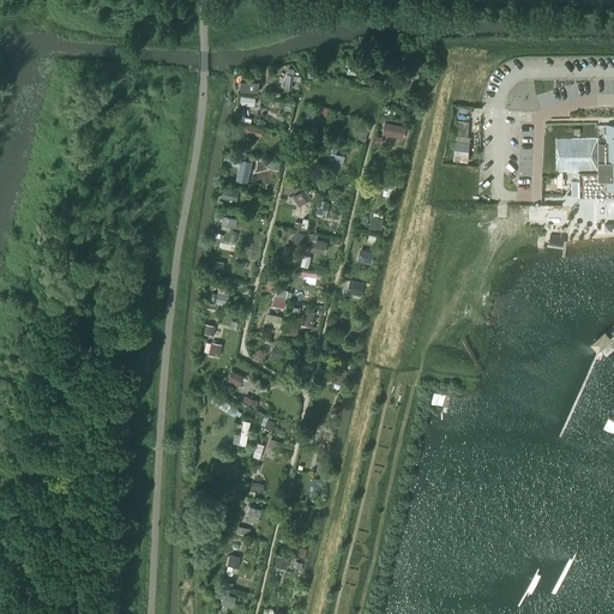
[(306,109),(304,120),(320,122),(323,114),(327,115),(329,107),(321,106),(320,112),(306,109)]
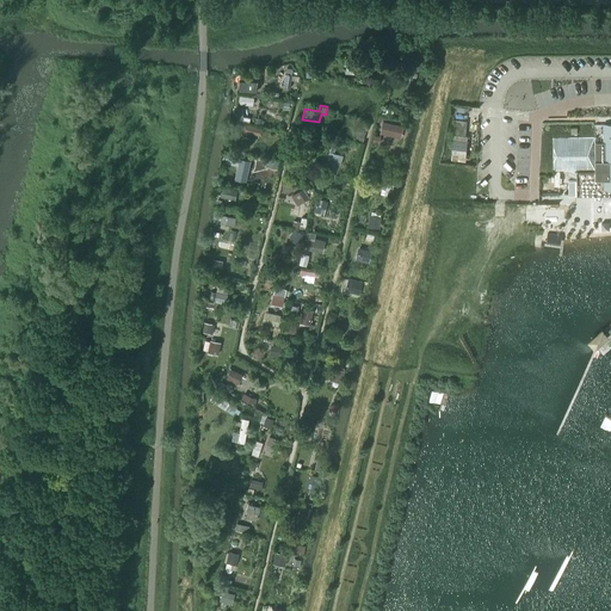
[(467,140),(467,119),(456,121),(457,140),(467,140)]
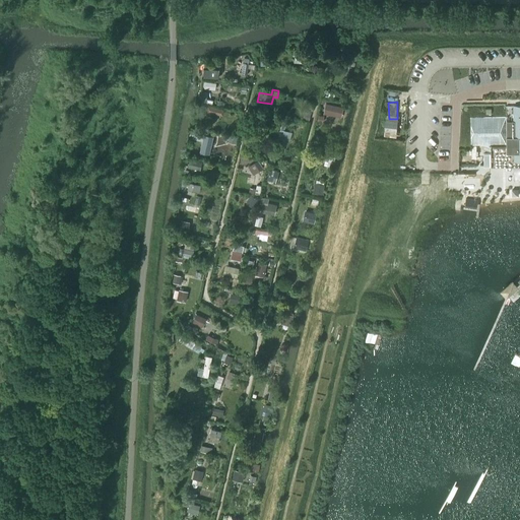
[(326,104),(324,114),(340,118),(343,108),(326,104)]
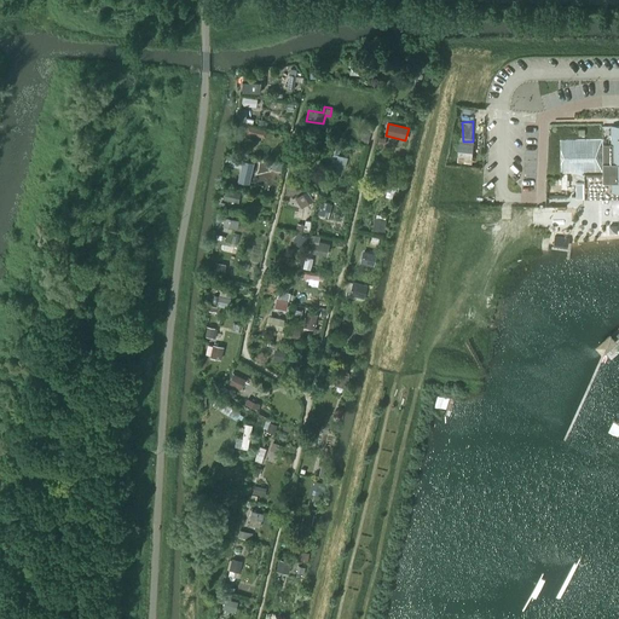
[(249,125),(247,133),(266,138),(268,129),(249,125)]
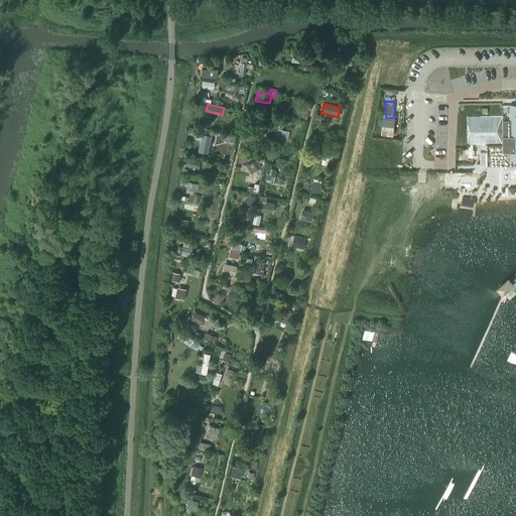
[(515,105),(501,106),(501,117),(467,118),(467,144),(487,143),(487,165),(515,164),(515,105)]
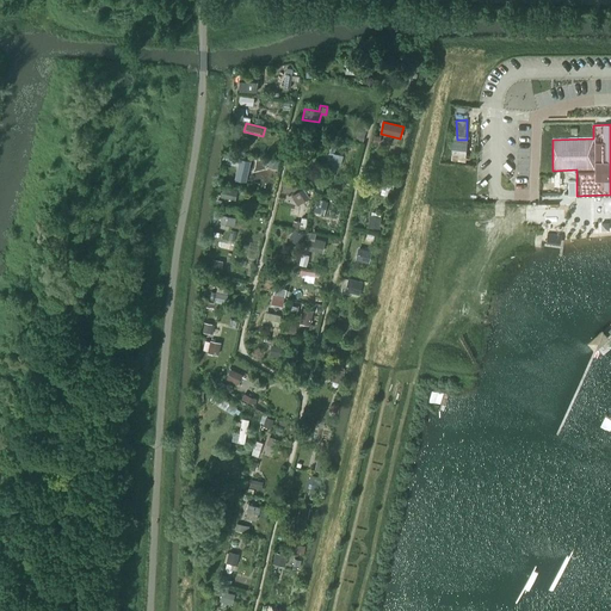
[(325,166),(334,168),(339,153),(334,152),(337,144),(331,142),(325,166)]
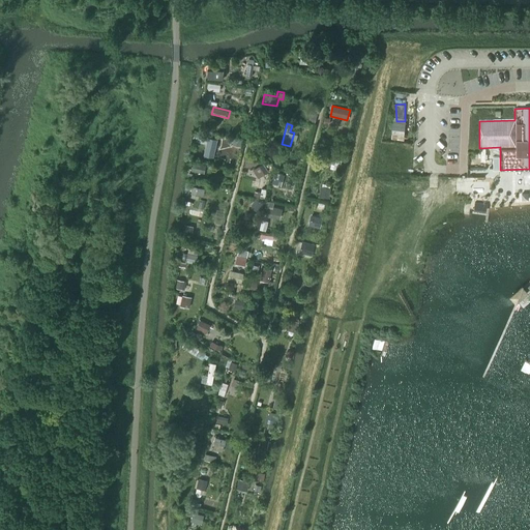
[(394,138),(404,138),(405,128),(394,128),(394,138)]
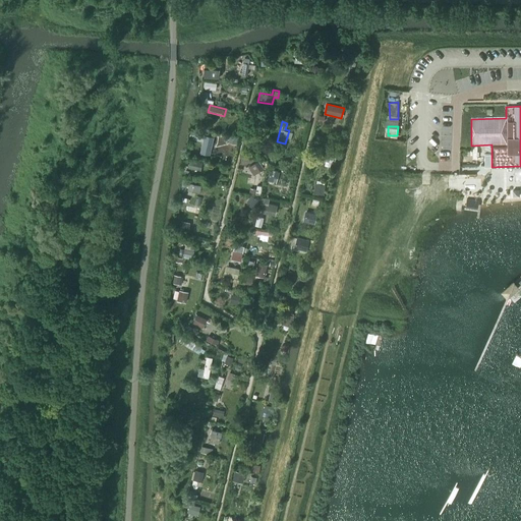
[(212,137),(204,135),(199,153),(209,155),(212,137)]
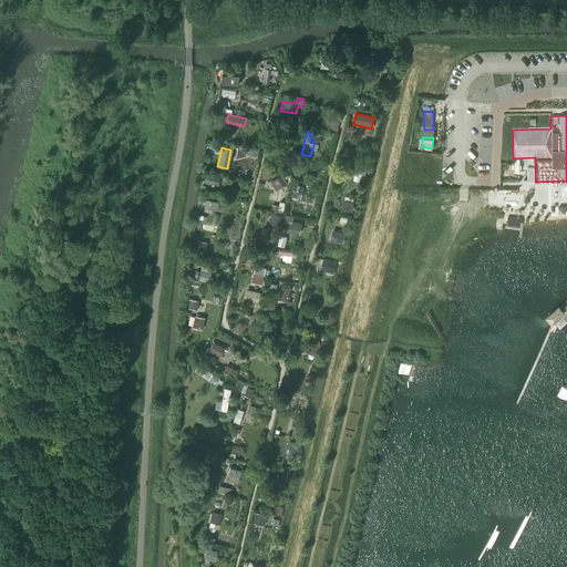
[(219,185),(220,175),(207,173),(206,184),(219,185)]
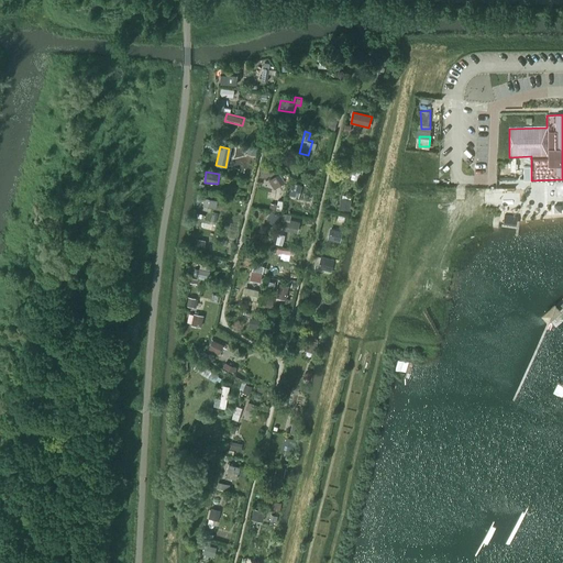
[(282,173),(269,178),(274,187),(285,183),(282,173)]
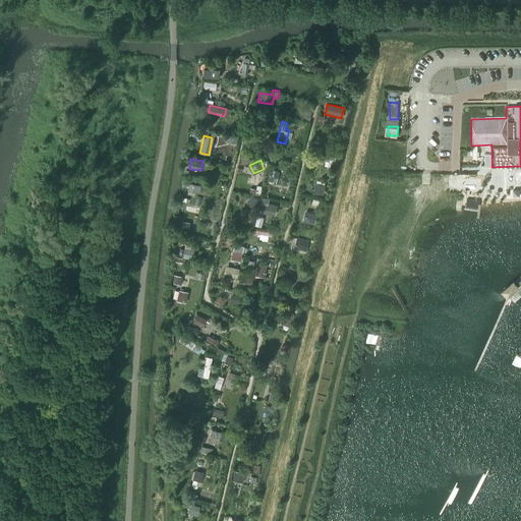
[(200,191),(201,184),(189,182),(188,190),(200,191)]
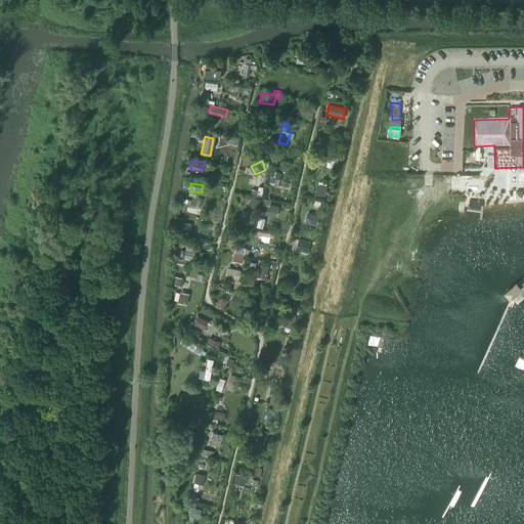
[(263,213),(275,216),(278,206),(269,204),(270,201),(264,199),(262,205),(265,206),(263,213)]
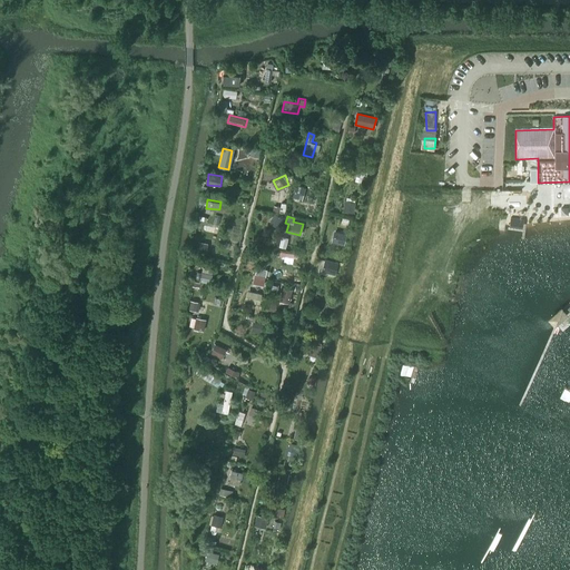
[(511,216),(510,225),(523,227),(524,218),(511,216)]
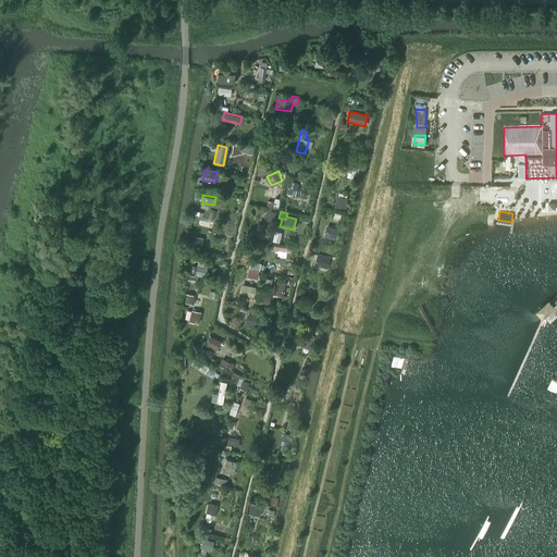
[(200,218),(199,226),(213,229),(214,219),(200,218)]
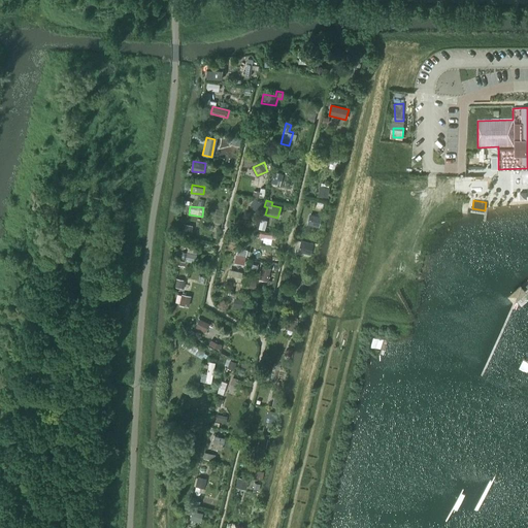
[(320,226),(322,216),(309,212),(307,224),(320,226)]
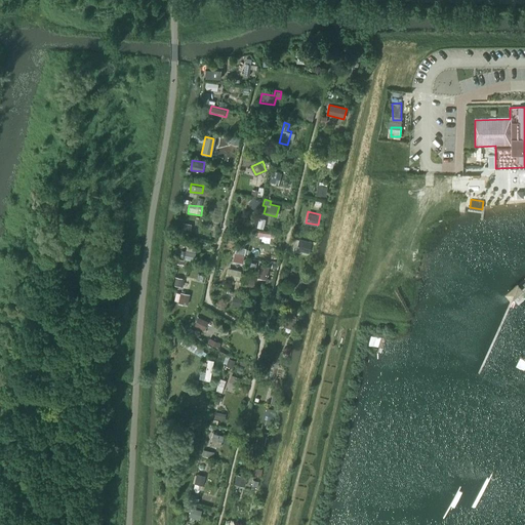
[(259,230),(258,236),(274,239),(275,234),(259,230)]
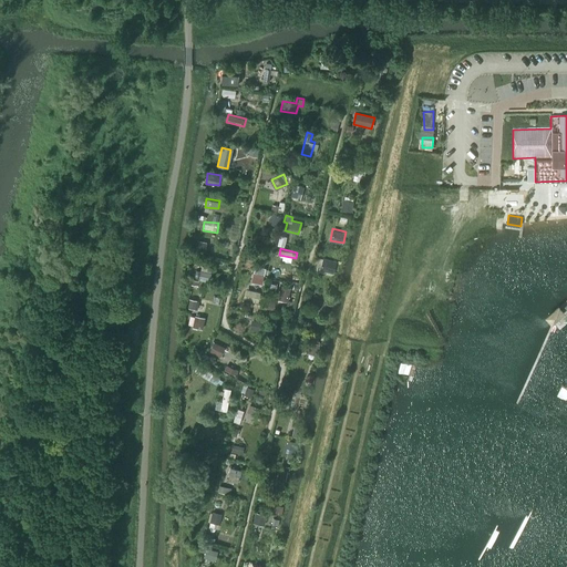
[(320,268),(333,271),(337,259),(323,256),(320,268)]
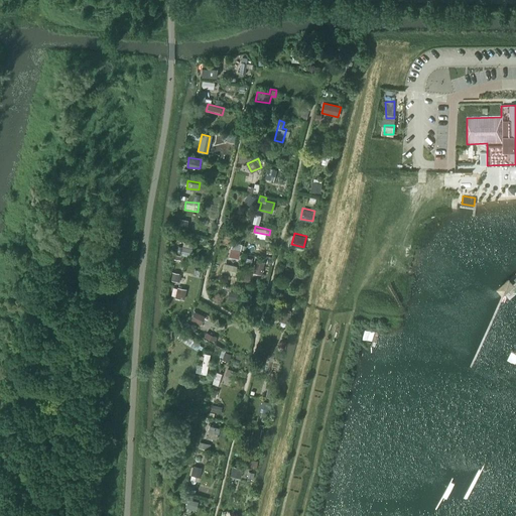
[(233,241),(232,248),(241,249),(242,243),(233,241)]
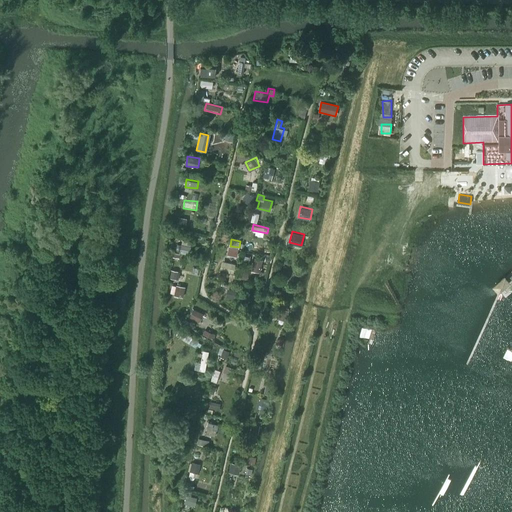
[(182,244),(180,252),(190,254),(192,245),(182,244)]
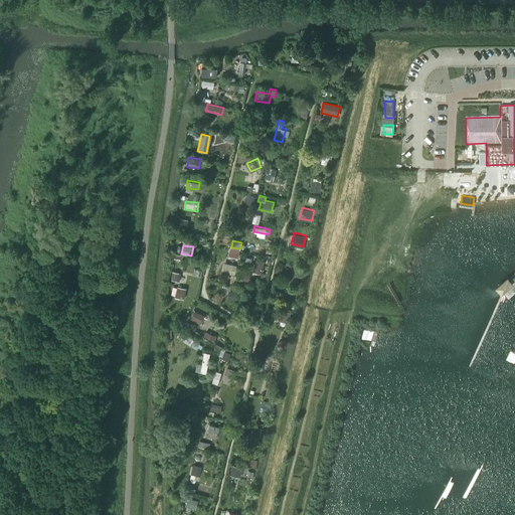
[(229,256),(239,258),(240,251),(230,249),(229,256)]
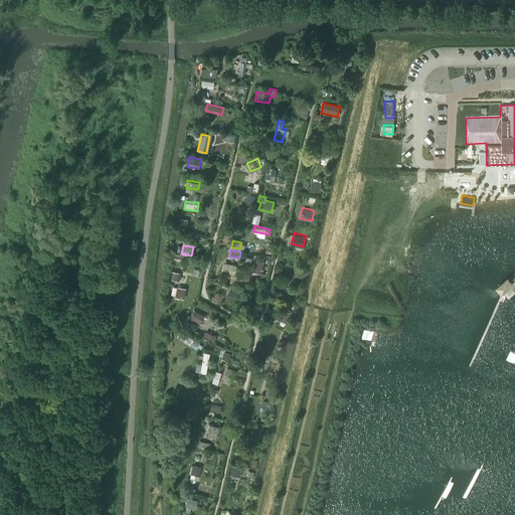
[(253,272),(263,274),(265,261),(255,259),(253,272)]
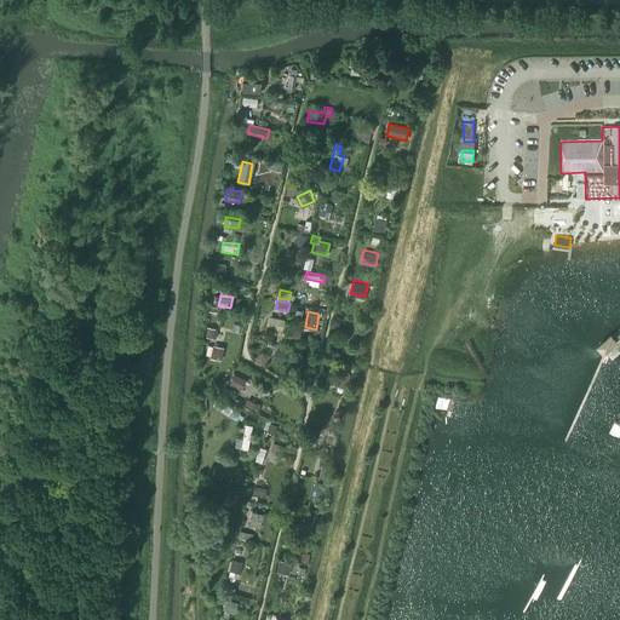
[(268,327),(282,331),(285,320),(270,316),(268,327)]
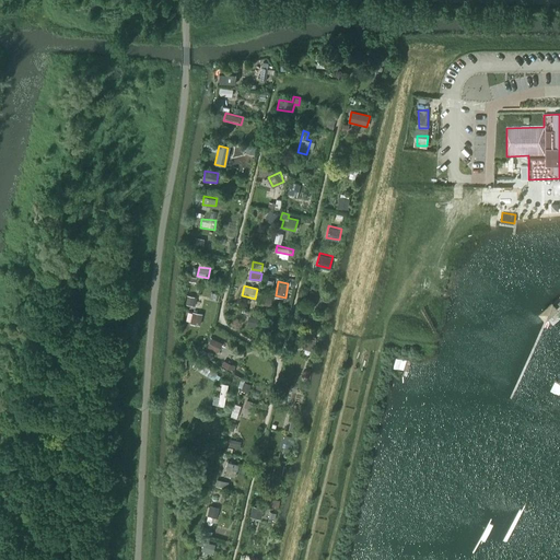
[(189,310),(186,321),(200,325),(203,314),(189,310)]
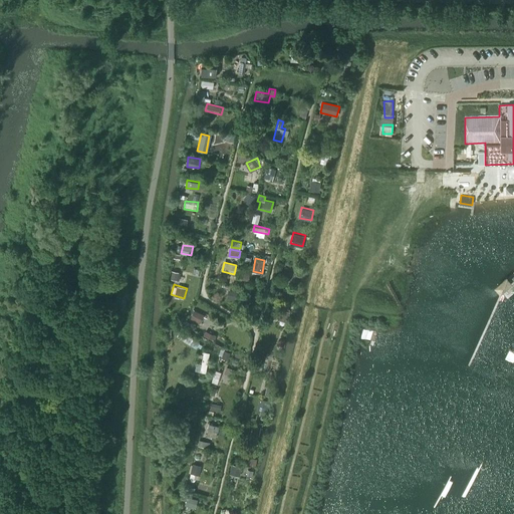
[(191,318),(201,322),(205,313),(195,309),(191,318)]
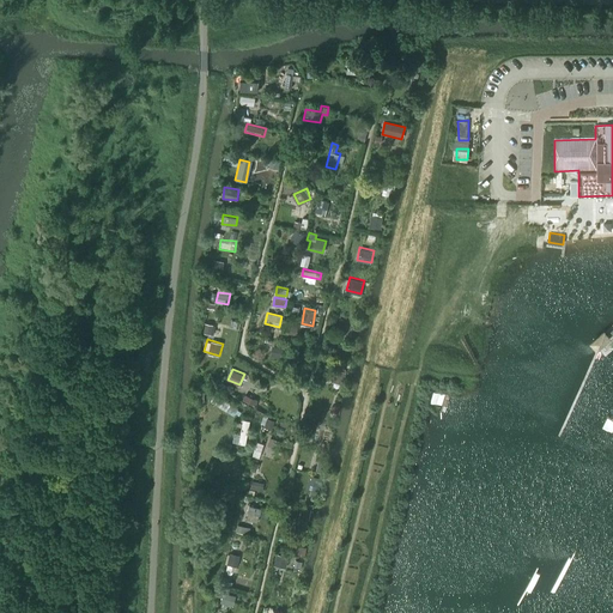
[(244,418),(241,434),(236,432),(234,441),(246,443),(252,420),(244,418)]
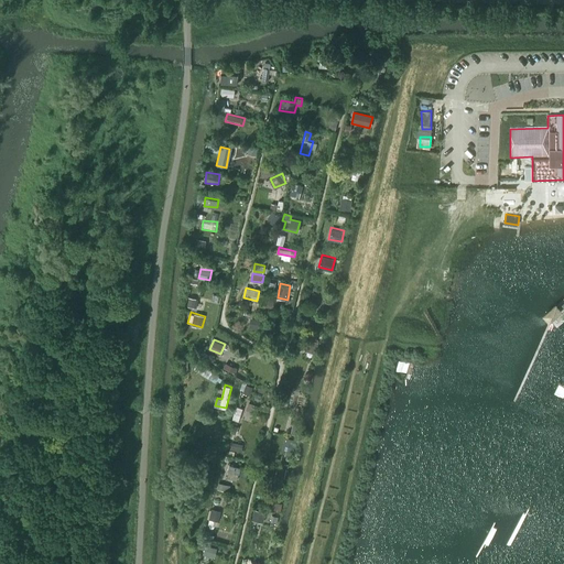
[(245,418),(252,420),(258,404),(249,402),(245,418)]
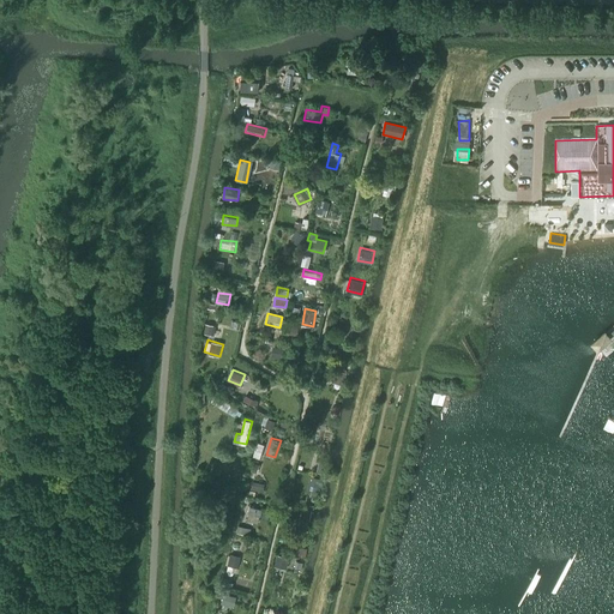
[(308,488),(319,489),(321,476),(309,475),(308,488)]
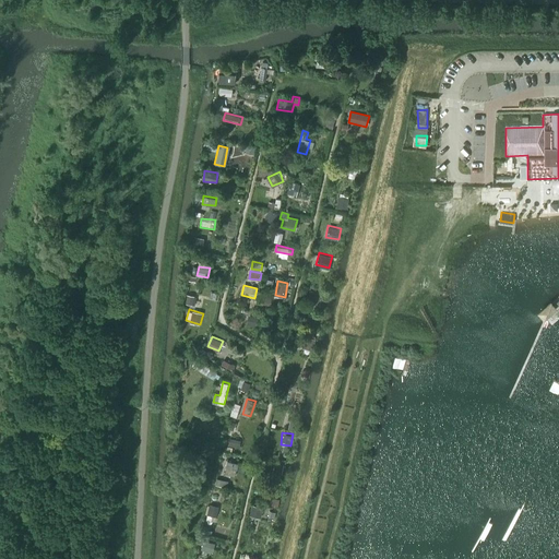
[(225,473),(237,475),(238,462),(227,460),(225,473)]
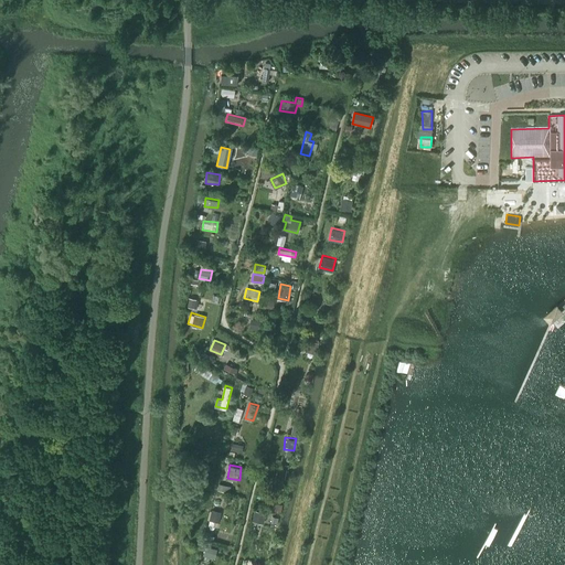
[(220,522),(222,511),(212,509),(210,519),(220,522)]
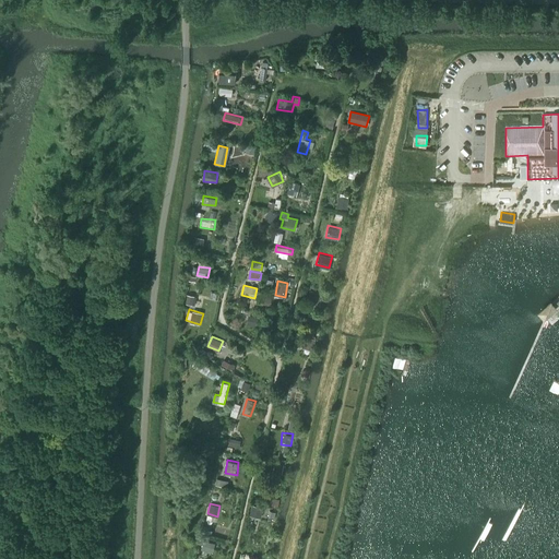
[(252,504),(250,515),(262,516),(263,507),(252,504)]
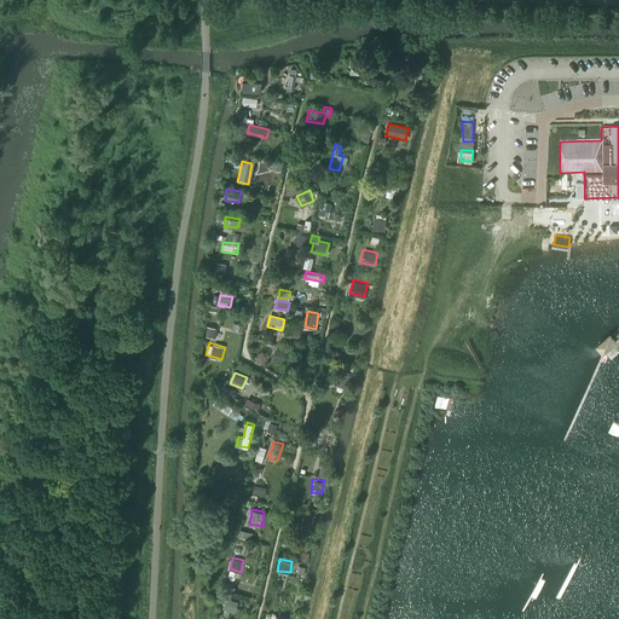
[(236,612),(239,601),(226,597),(223,608),(236,612)]
